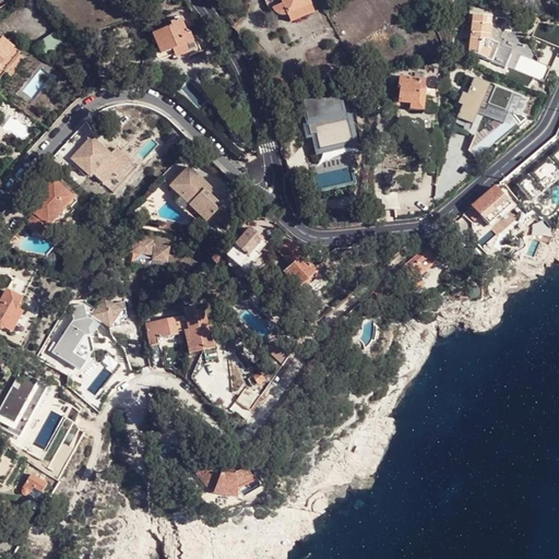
[(287,15),(311,6),(308,0),(264,0),(269,9),(270,9),(282,3),(287,15)]
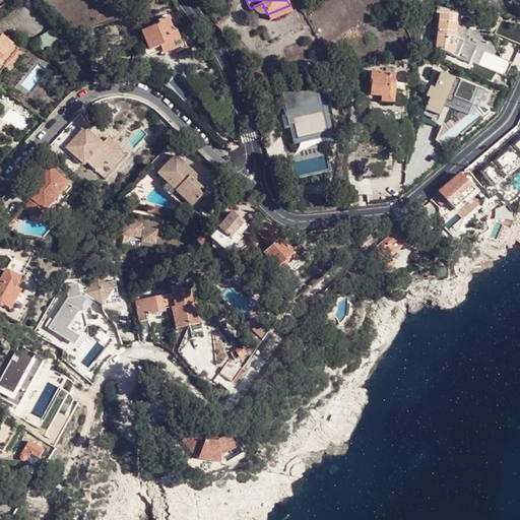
[(260,14),(267,14),(262,3),(251,8),(253,11),(253,12),(255,13),(258,14),(260,14)]
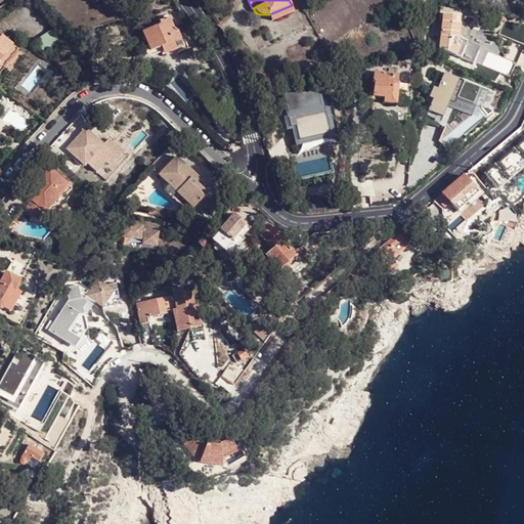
[(295,11),(292,5),(269,14),(272,22),(295,11)]
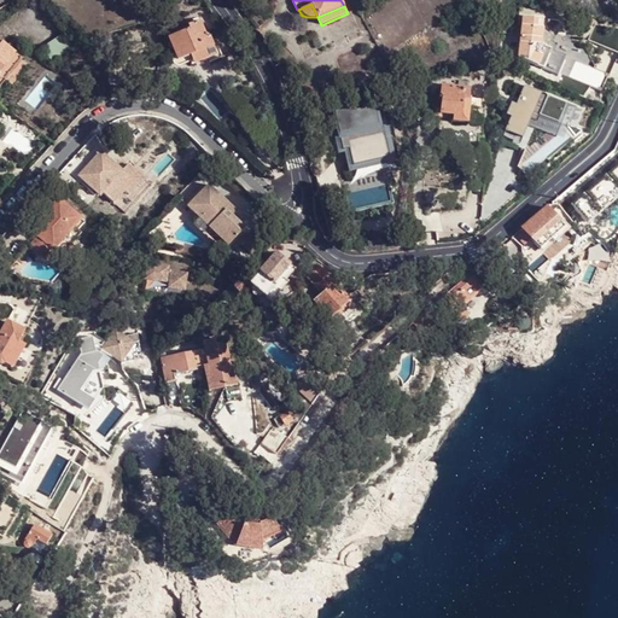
[(559,21),(523,17),(518,57),(559,74),(566,56),(552,48),(559,31),(564,28),(559,21)]
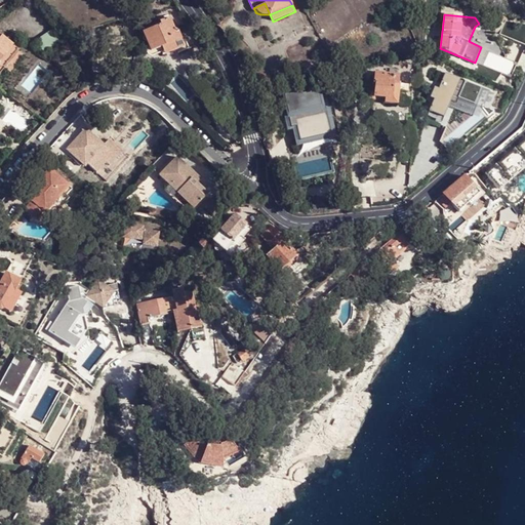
[(162,47),(182,39),(177,29),(174,28),(171,17),(148,27),(149,30),(144,32),(150,47),(152,51),(162,47)]
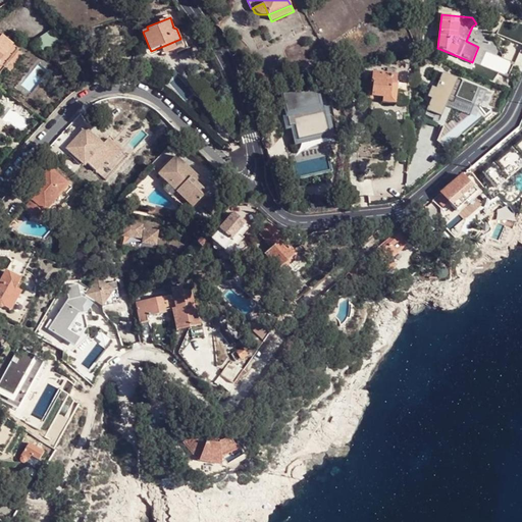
[(0,60),(13,45),(0,34),(0,60)]
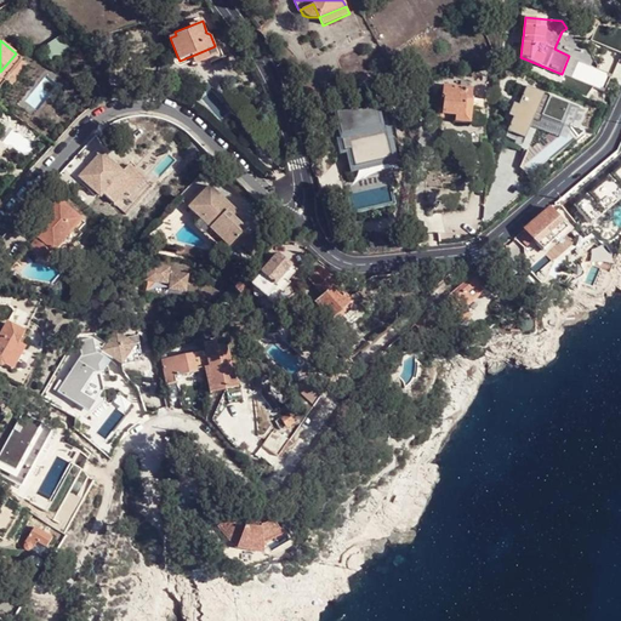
[(81,64),(86,63),(78,46),(68,51),(77,66),(81,64)]
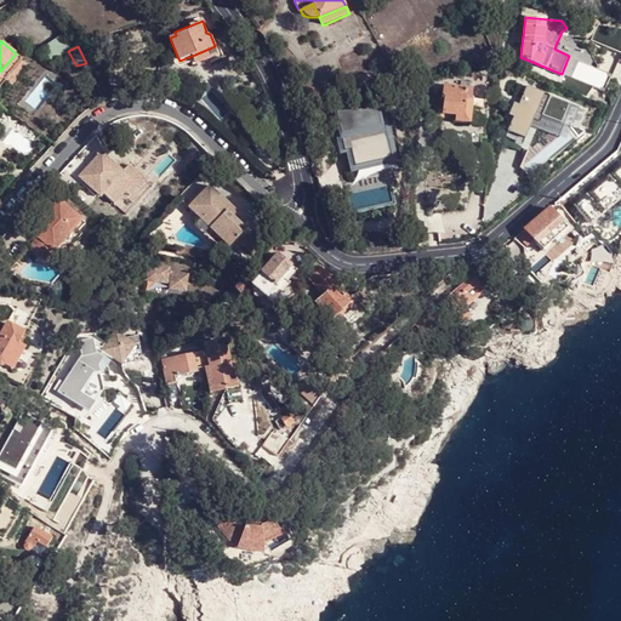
[(218,56),(215,46),(192,56),(195,64),(218,56)]
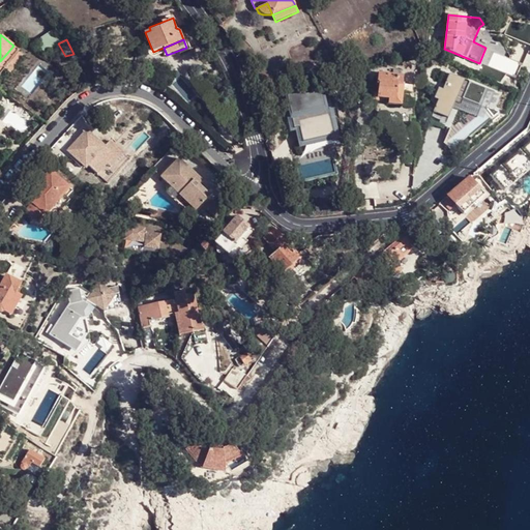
[(0,74),(20,50),(13,46),(0,61),(0,74)]
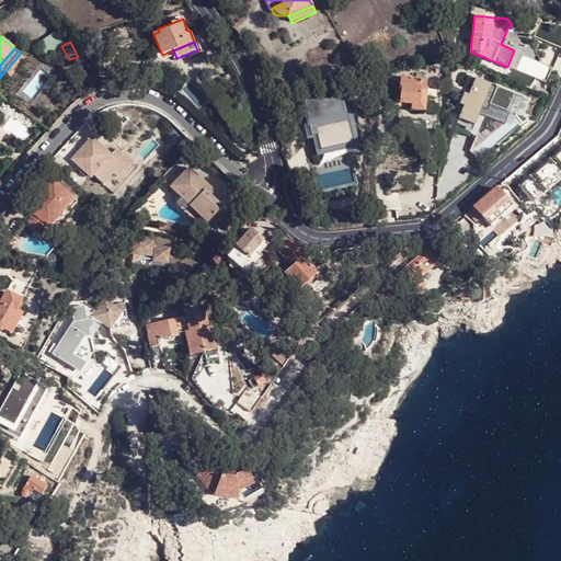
[(424,112),(425,96),(426,89),(425,89),(426,80),(401,78),(399,102),(411,103),(420,104),(419,111),(424,112)]
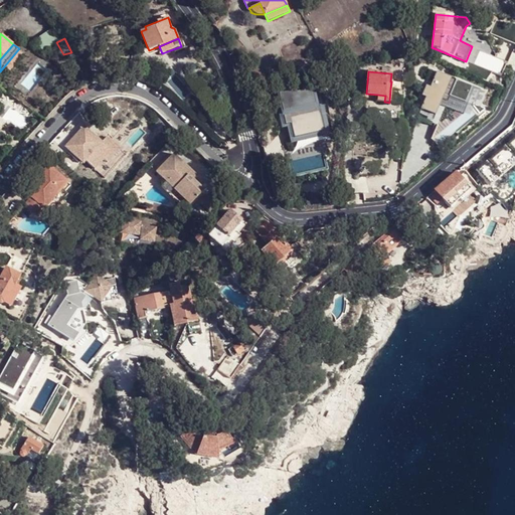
[(314,128),(324,124),(319,110),(324,108),(322,101),(330,99),(326,82),(303,90),(307,104),(281,111),(287,132),(297,129),(296,124),(312,120),(313,125),(314,128)]
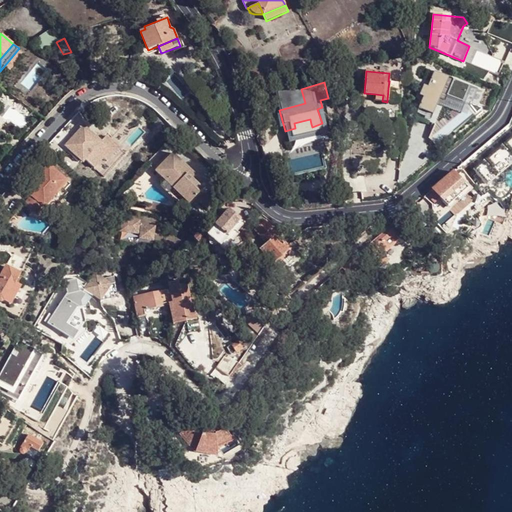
[(313,130),(312,127),(311,124),(295,128),(285,131),(287,137),(313,130)]
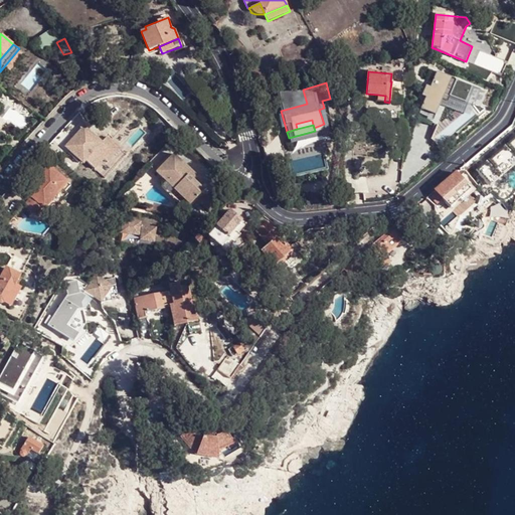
[(82,126),(74,135),(78,137),(87,129),(82,126)]
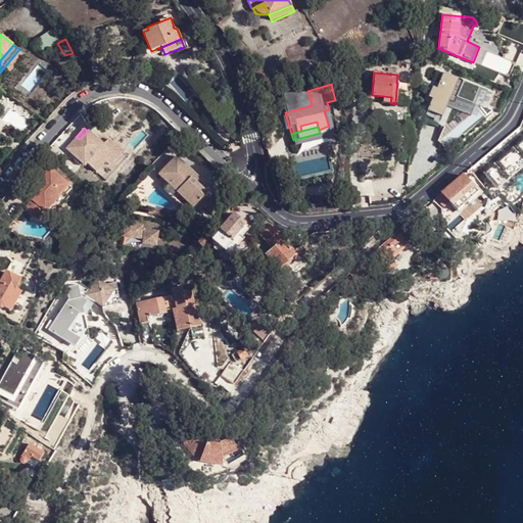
[(80,139),(76,137),(65,149),(84,165),(86,163),(96,172),(104,162),(111,154),(115,157),(122,151),(107,139),(102,144),(88,131),(80,139)]
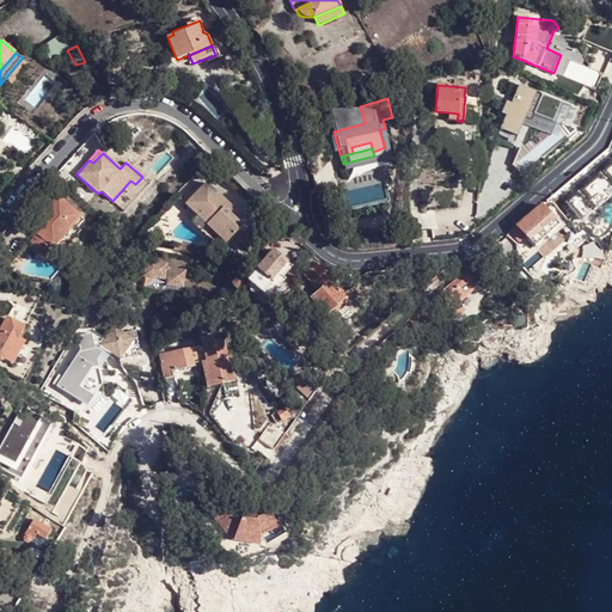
[(127,194),(135,184),(130,181),(122,190),(127,194)]
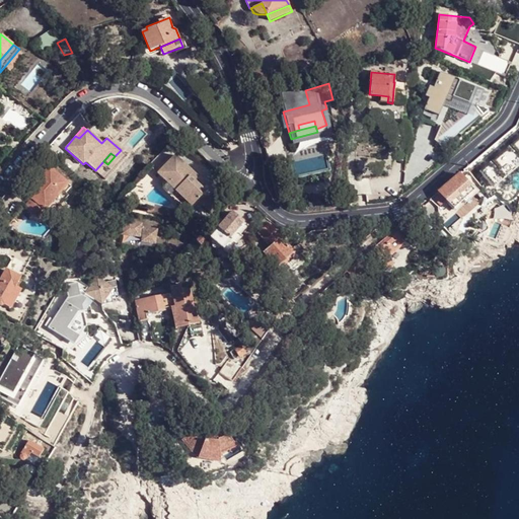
[(190,175),(194,171),(175,153),(157,172),(167,182),(193,206),(206,191),(197,182),(190,175)]
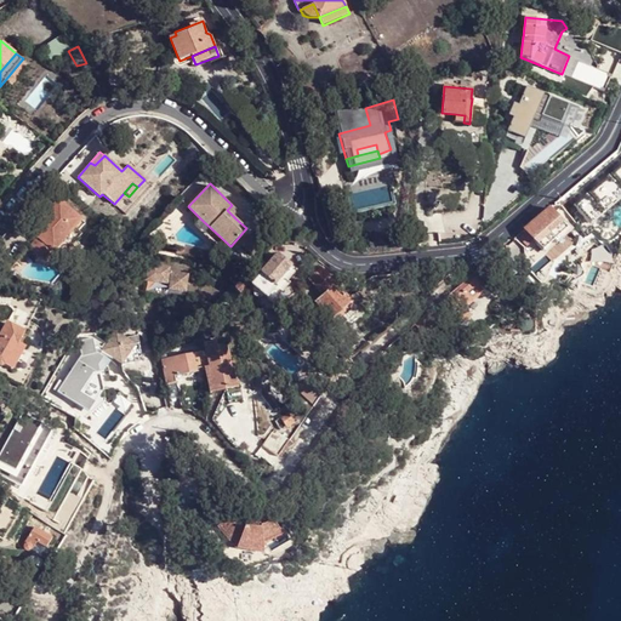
[(569,192),(560,200),(565,208),(575,198),(569,192)]
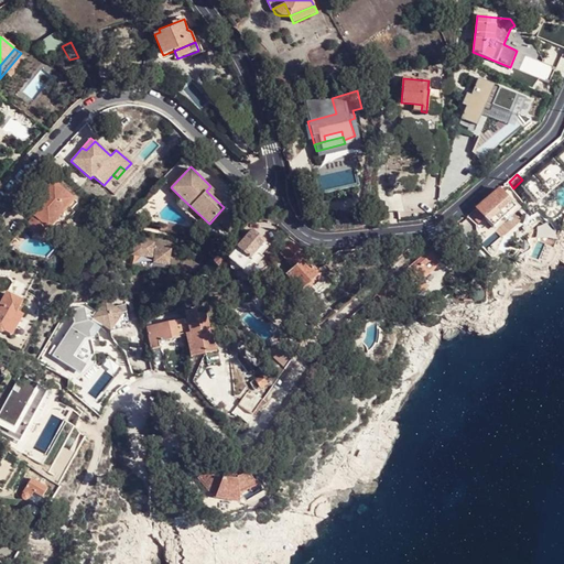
[(67,206),(74,199),(54,181),(28,210),(31,214),(25,220),(42,236),(49,228),(55,220),(67,206)]
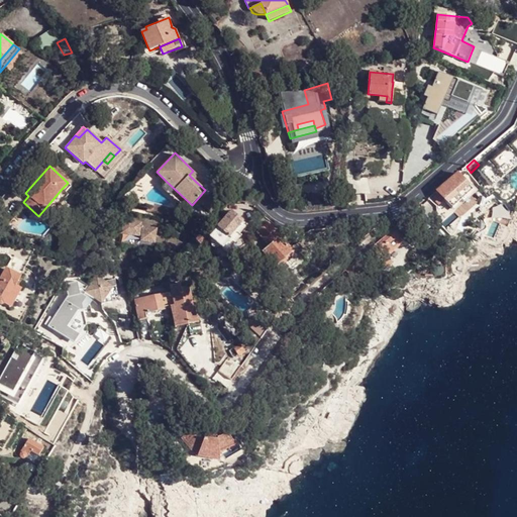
[(199,177),(193,171),(189,175),(196,182),(199,177)]
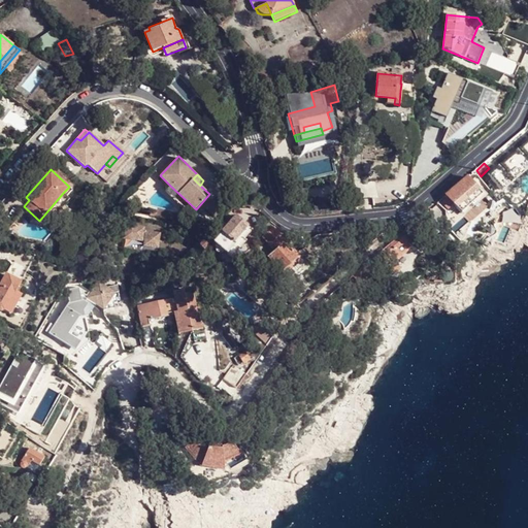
[(467,177),(444,197),(460,213),(482,194),(467,177)]
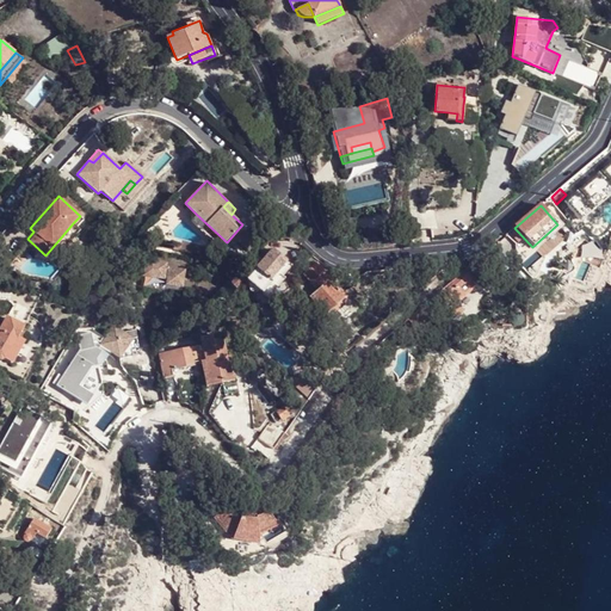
[(559,220),(562,217),(555,207),(551,209),(559,220)]
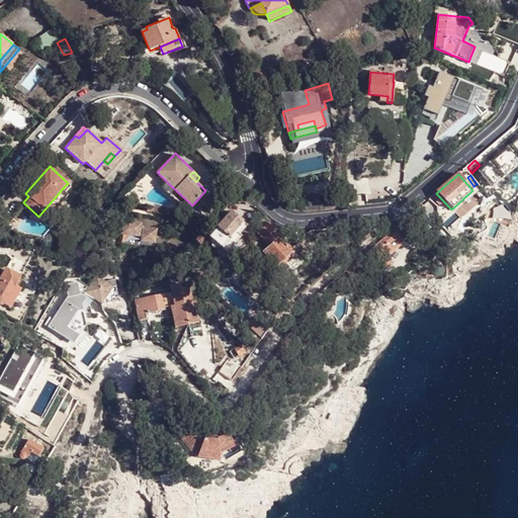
[(193,207),(192,205),(167,182),(162,188),(188,212),(193,207)]
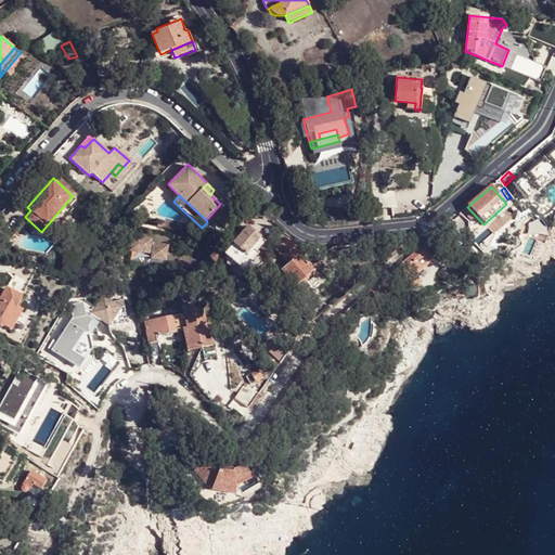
[(76,199),(73,196),(66,203),(69,206),(76,199)]
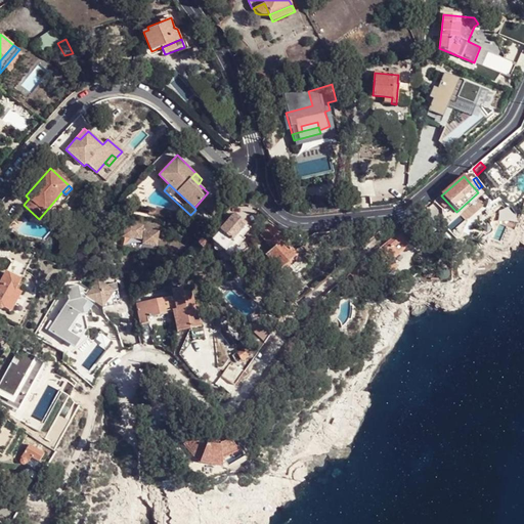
[(511,188),(509,189),(509,190),(507,191),(507,193),(507,195),(507,199),(507,200),(509,202),(511,203),(514,204),(516,204),(517,203),(520,201),(521,200),(521,199),(522,197),(522,195),(521,192),(520,190),(518,188),(515,188),(512,188),(511,188)]
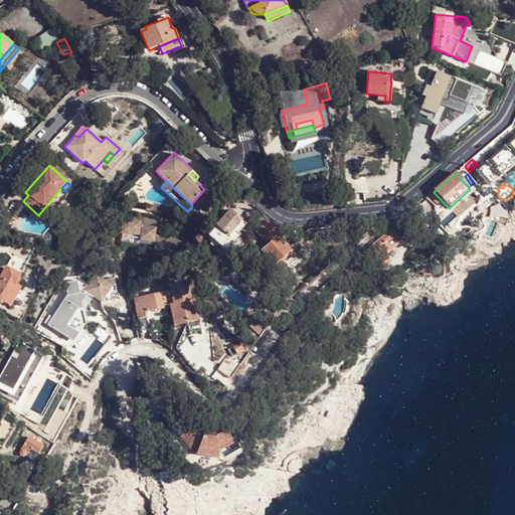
[(472,187),(470,189),(449,208),(451,211),(461,201),(462,202),(475,190),(472,187)]
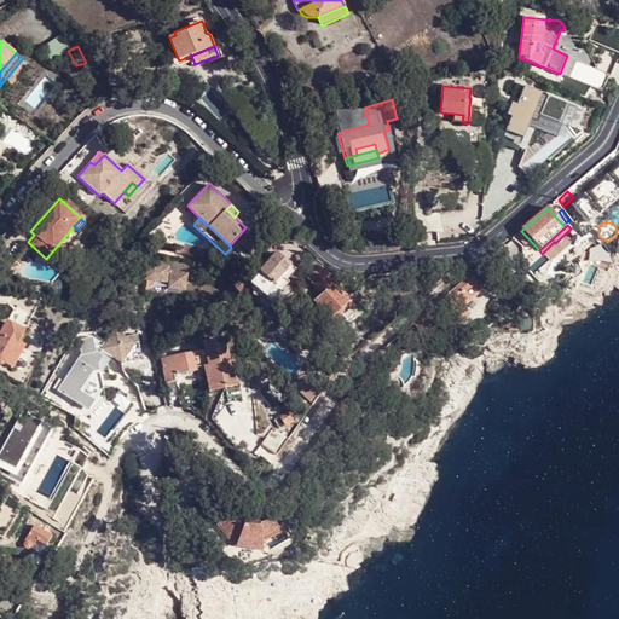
[(77,230),(74,226),(61,242),(64,246),(67,249),(81,233),(77,230)]
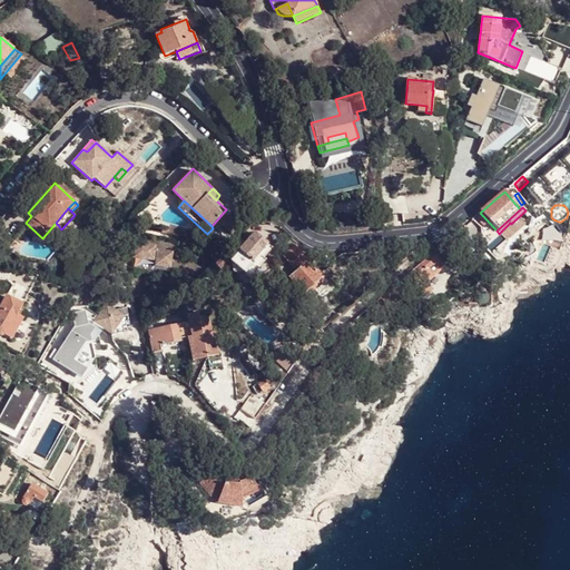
[(232,214),(223,224),(234,233),(242,223),(232,214)]
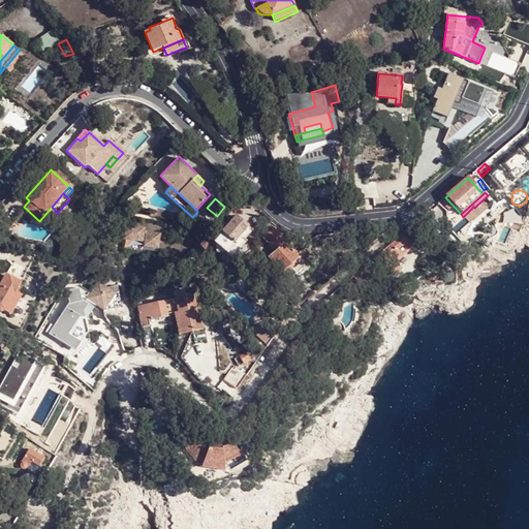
[(55,210),(52,207),(45,214),(49,217),(55,210)]
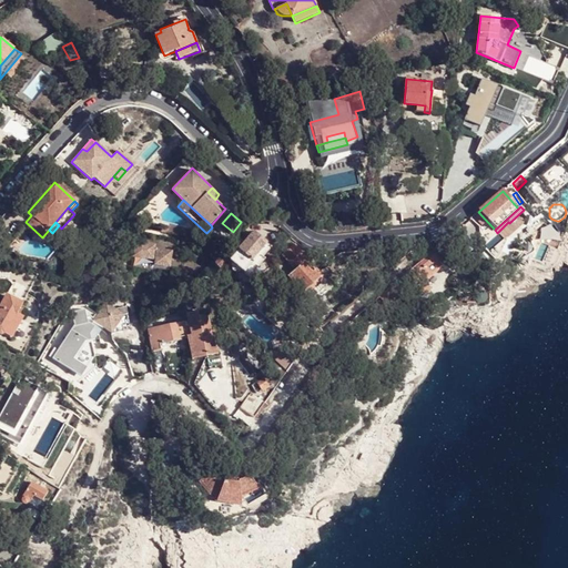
[(256,232),(247,241),(237,253),(231,260),(234,262),(243,270),(245,272),(254,262),(260,266),(266,257),(265,256),(273,246),(256,232)]
